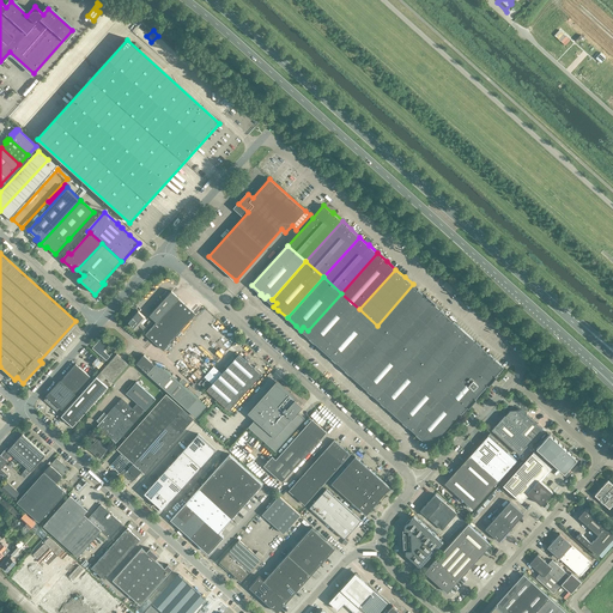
[(413,284),(377,326),(394,341),(431,301),(422,293),(423,292),(413,284)]
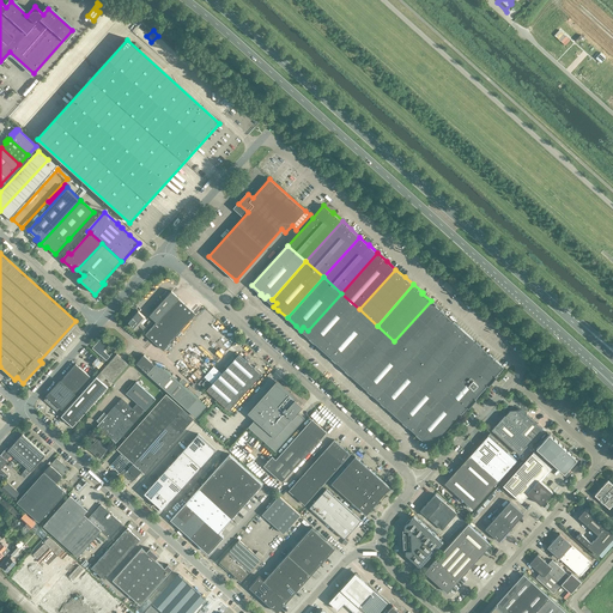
[(171,291),(165,297),(150,315),(157,321),(146,334),(163,350),(196,314),(178,298),(178,297),(171,291)]
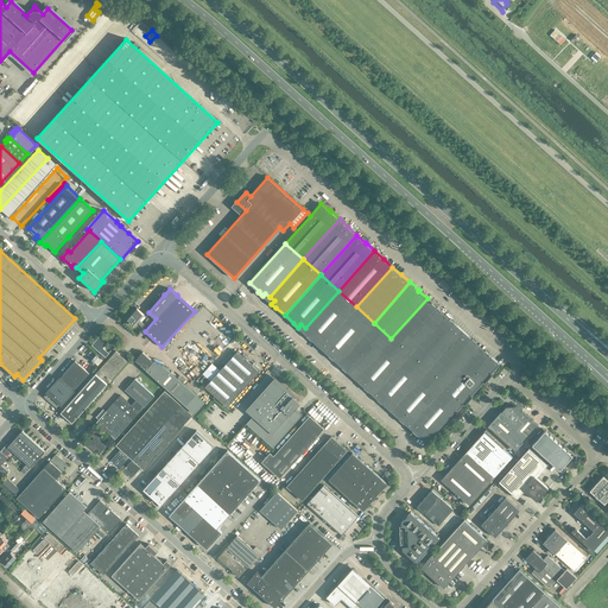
[(356,306),(339,291),(305,328),(309,333),(306,335),(311,340),(311,339),(320,347),(356,306)]
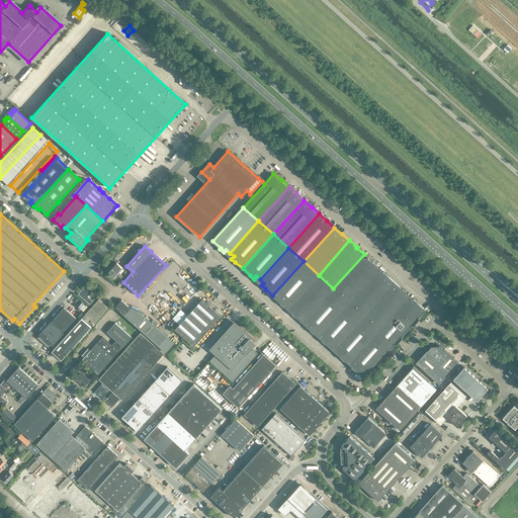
[(364,254),(333,288),(348,301),(379,267),(372,261),(371,261),(364,254)]
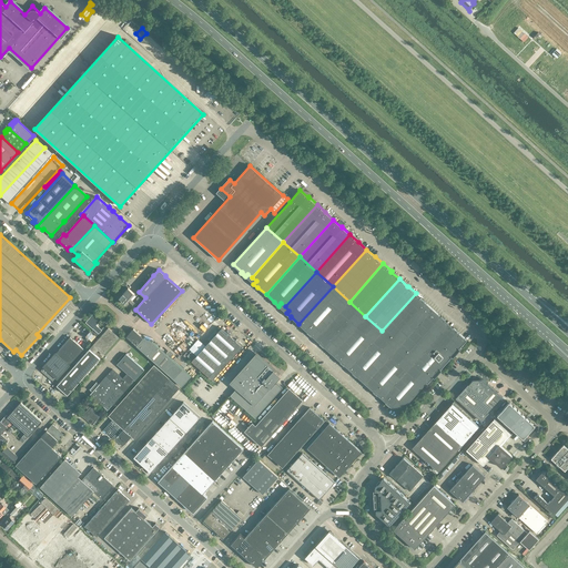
[(350,302),(333,286),(298,324),(307,332),(312,336),(314,333),(317,336),(350,302)]
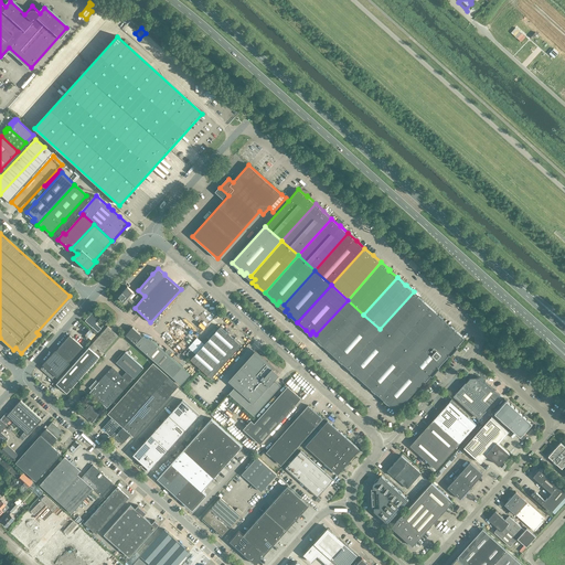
[(134,292),(127,286),(123,291),(129,297),(134,292)]
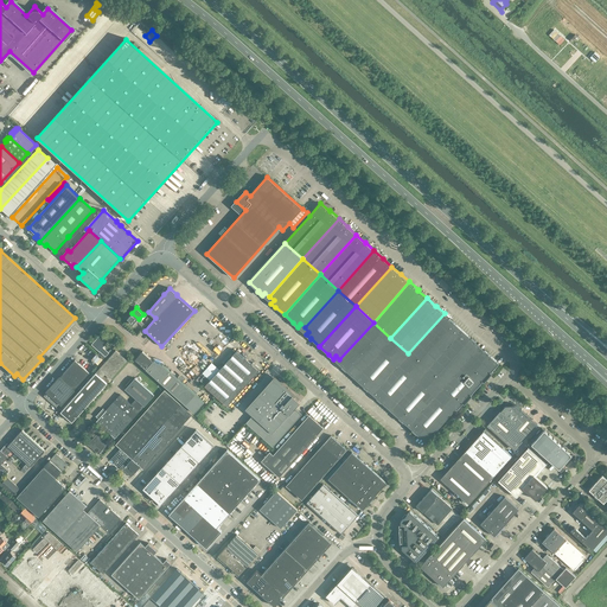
[(139,319),(132,313),(127,319),(134,325),(138,321),(144,328),(146,326),(139,319)]
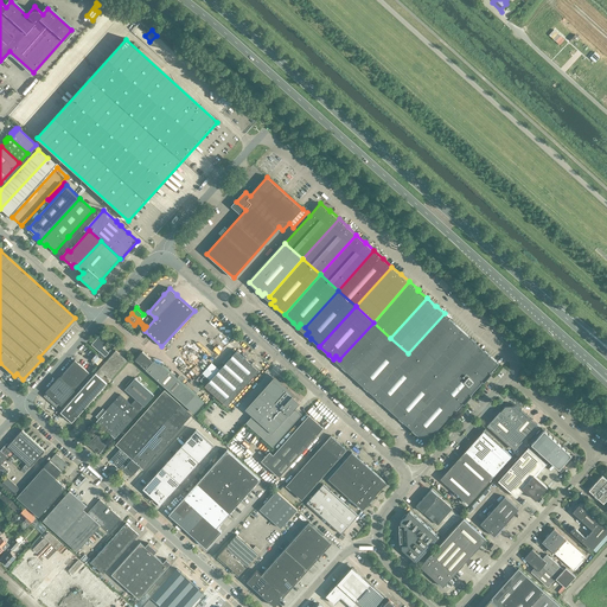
[(445,313),(408,353),(426,370),(461,330),(453,321),(454,321),(445,313)]
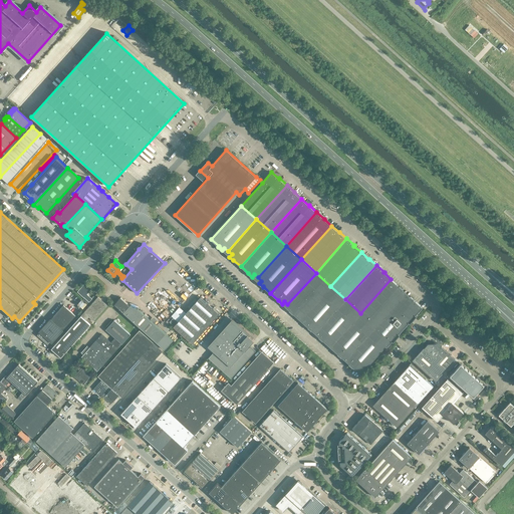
[(330,286),(316,273),(287,304),(291,307),(289,310),(293,314),(293,313),(300,320),(330,286)]
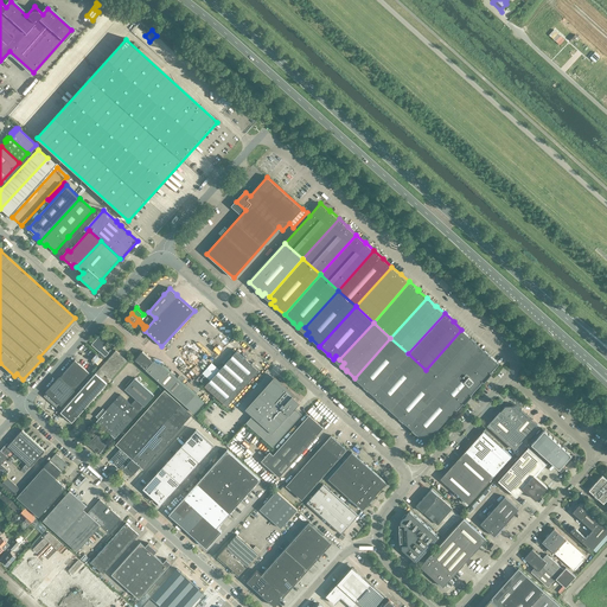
[(461,330),(426,370),(443,385),(480,345),(471,337),(471,338),(461,330)]
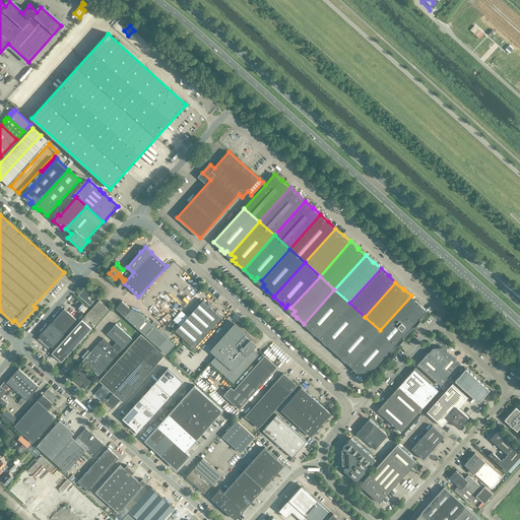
[(86,290),(85,288),(79,296),(85,301),(86,301),(84,303),(88,308),(93,303),(87,298),(92,291),(88,288),(86,290)]
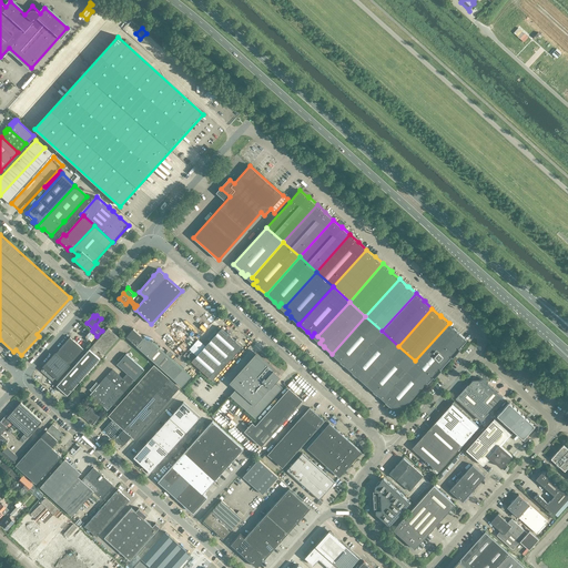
[(382,331),(365,316),(332,354),(341,361),(340,362),(344,365),(347,363),(351,366),(382,331)]
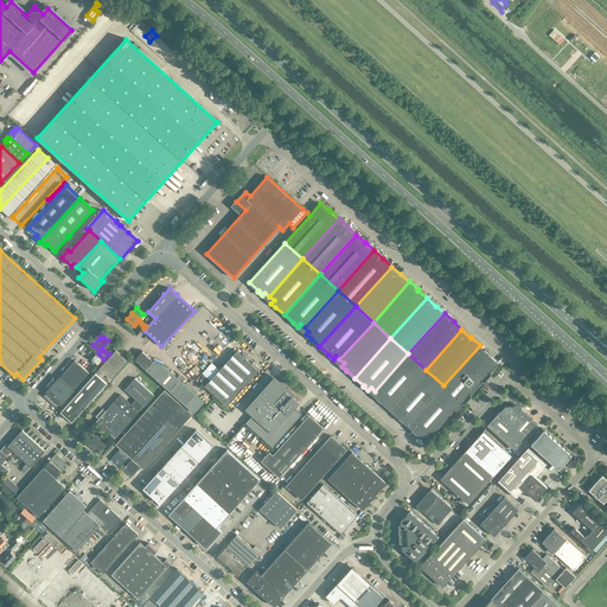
[(480,345),(443,385),(461,402),(498,362),(489,353),(480,345)]
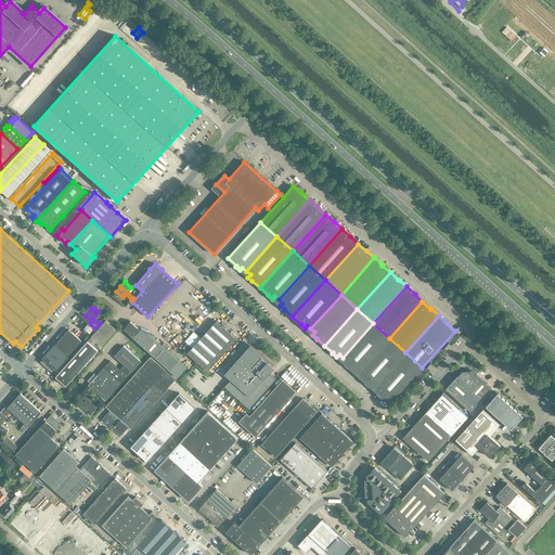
[(217,320),(192,347),(188,343),(183,347),(188,351),(188,352),(208,371),(237,338),(236,337),(237,336),(231,331),(230,332),(217,320)]
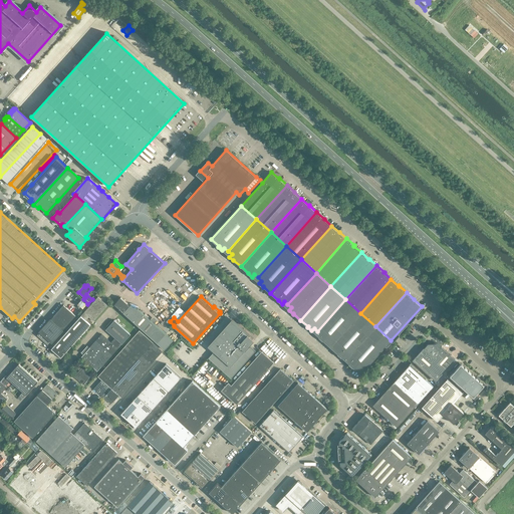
[(95,320),(105,309),(108,305),(98,297),(95,300),(81,315),(86,320),(89,317),(94,321),(95,320)]
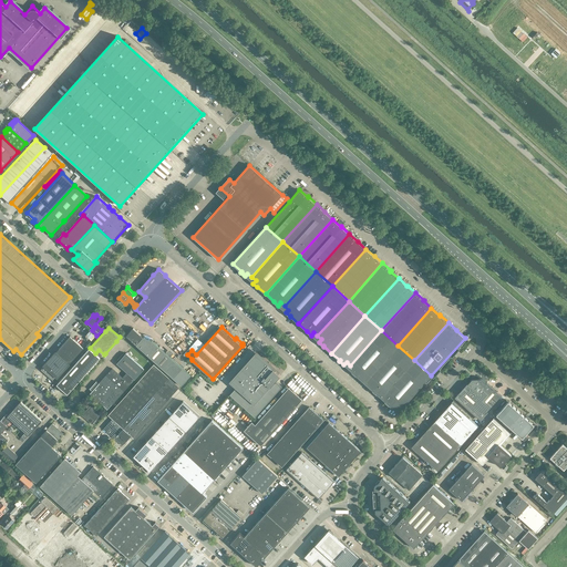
[(143,337),(141,336),(133,328),(126,336),(136,344),(181,385),(191,375),(153,341),(143,337)]
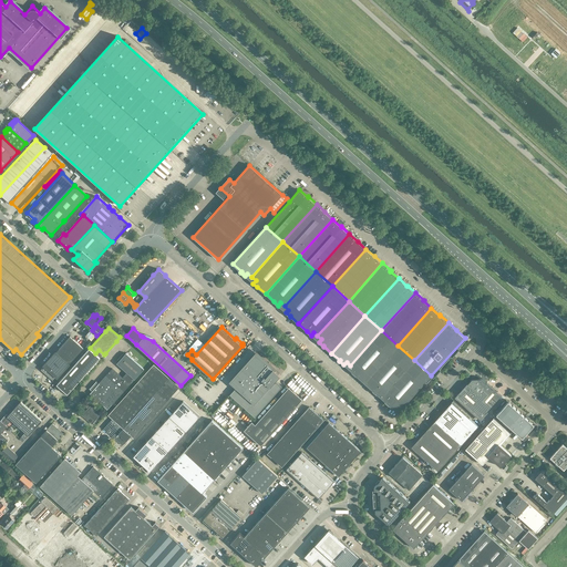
[(398,346),(381,330),(350,366),(354,369),(352,372),(356,375),(357,375),(364,382),(398,346)]
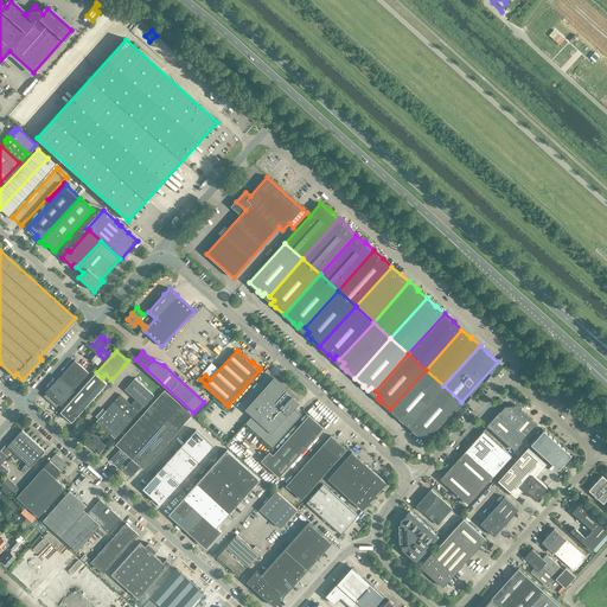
[(61,377),(44,395),(58,408),(74,389),(89,372),(75,360),(61,377)]
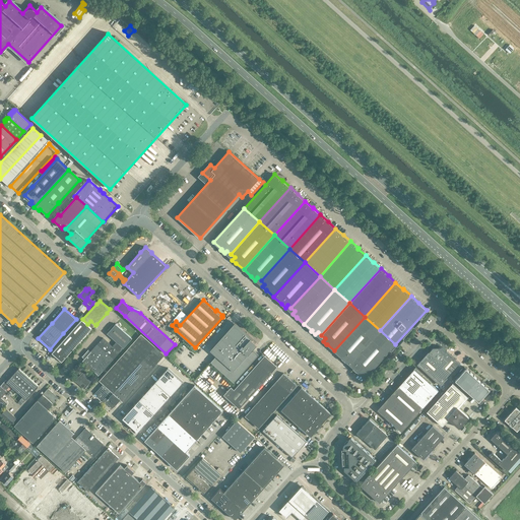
[(380,330),(365,317),(334,350),(342,358),(341,359),(345,362),(348,359),(351,362),(380,330)]
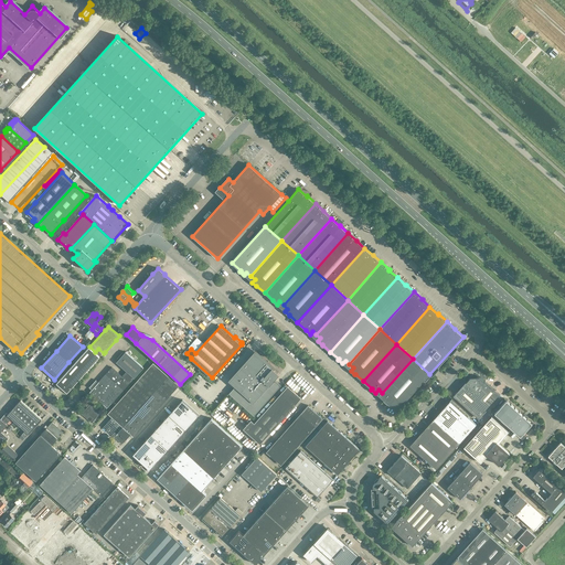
[(97,360),(100,356),(89,347),(57,382),(67,392),(97,360)]
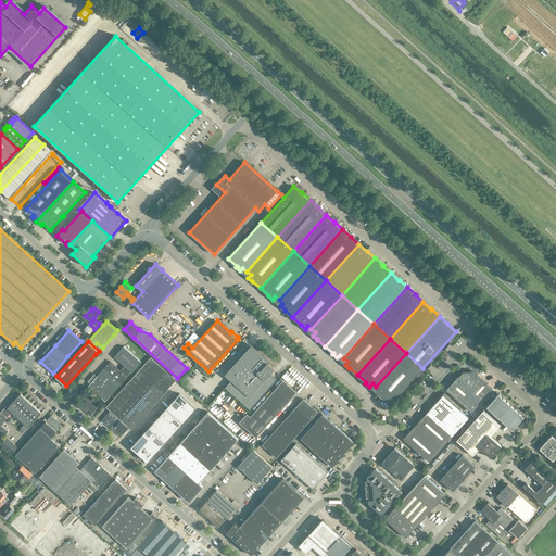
[(105,402),(127,377),(128,377),(141,362),(124,346),(115,356),(125,365),(119,370),(110,362),(97,376),(95,374),(88,381),(90,383),(88,386),(105,402)]
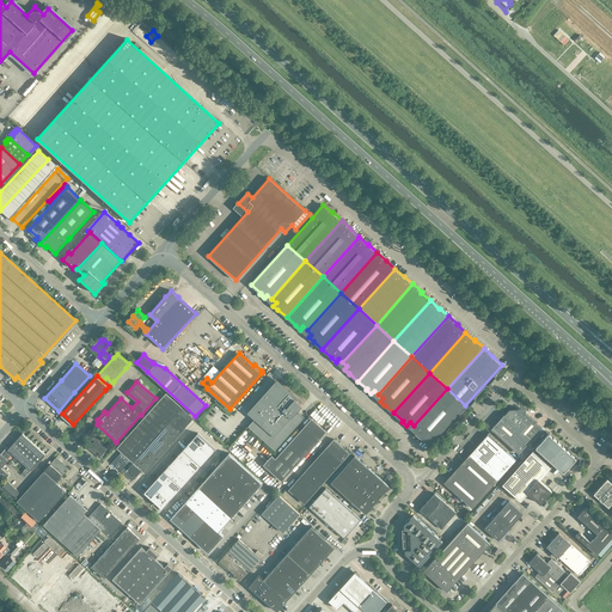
[(289,392),(277,383),(250,411),(256,417),(249,426),(275,450),(304,417),(298,411),(303,405),(297,399),(298,398),(291,391),(289,392)]
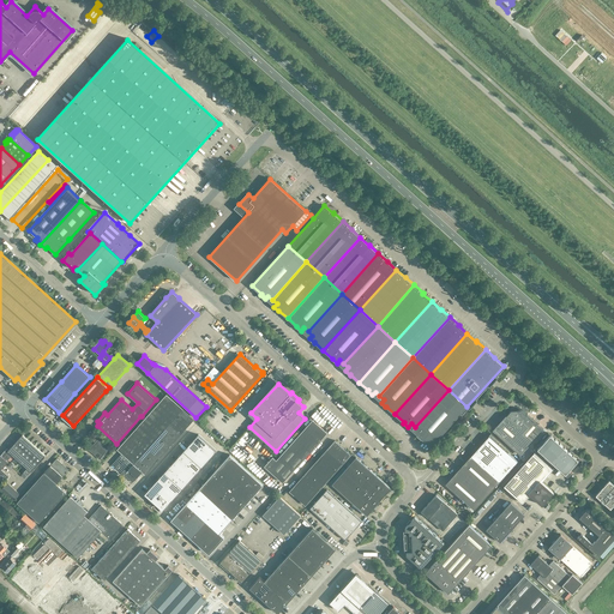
[(467,407),(449,390),(415,427),(420,432),(416,434),(421,439),(422,439),(429,445),(458,414),(459,415),(467,407)]
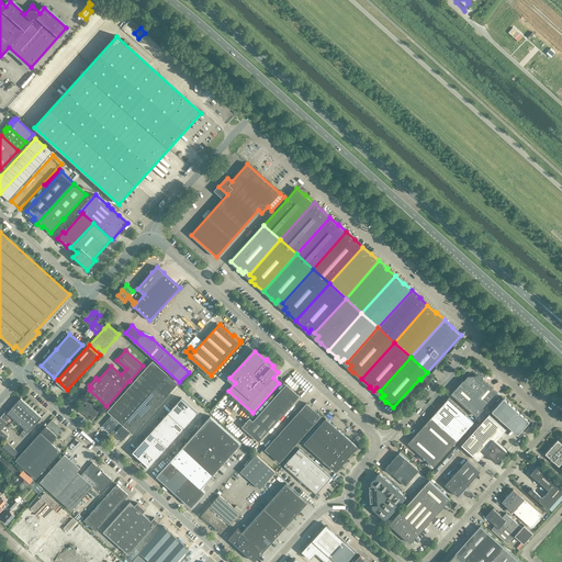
[(103,425),(112,434),(166,373),(153,361),(108,412),(112,415),(103,425)]
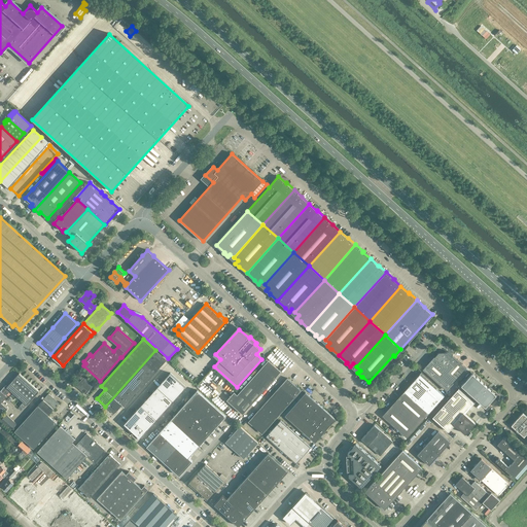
[(155,350),(105,407),(114,414),(123,405),(125,407),(167,359),(155,350)]
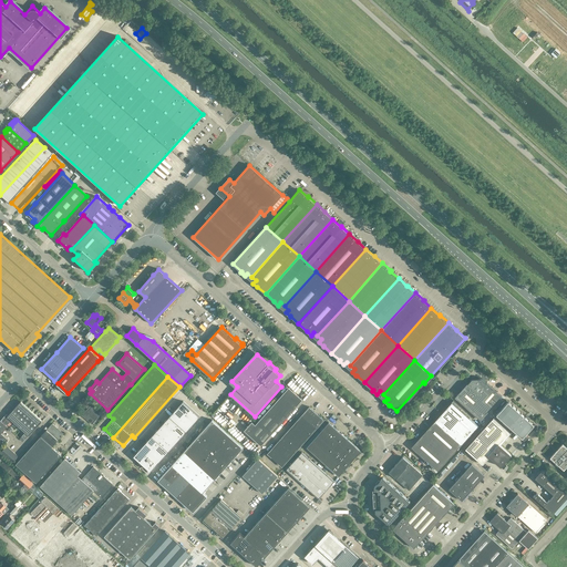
[(472,379),(468,383),(455,398),(481,420),(502,395),(482,378),(481,379),(475,379),(473,379),(472,379)]
